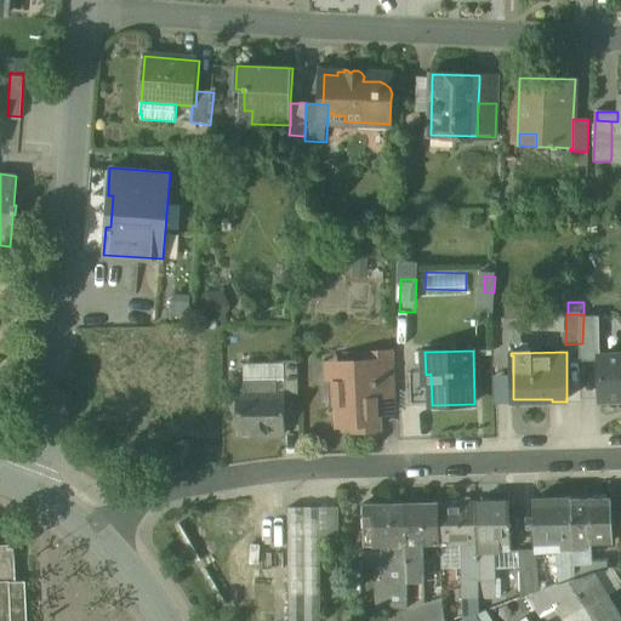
[(398,354),(376,354),(376,362),(379,362),(380,393),(399,392),(398,366),(398,354)]
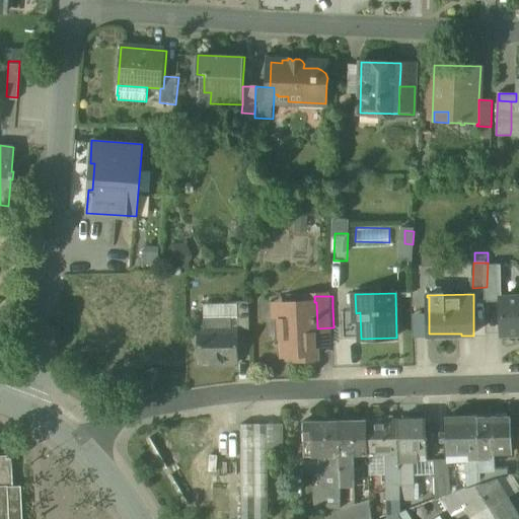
[(518,297),(502,298),(503,334),(518,334),(518,297)]
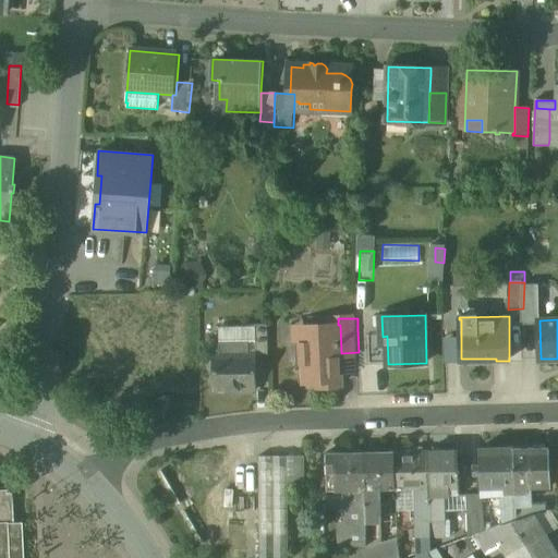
[(267,324),(254,325),(254,327),(255,342),(255,354),(268,353),(267,324)]
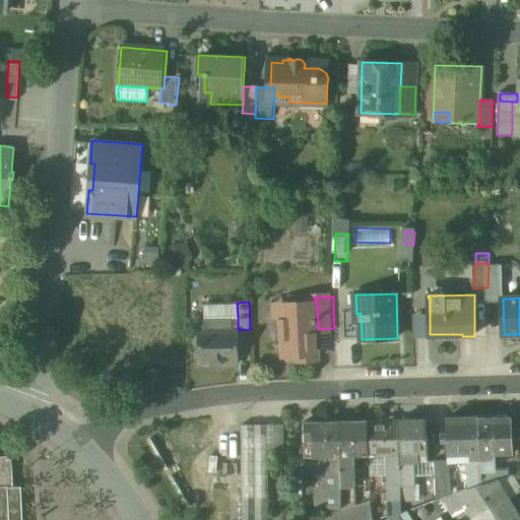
[(315,303),(284,304),(284,319),(278,319),(279,338),(285,337),(285,355),(299,354),(299,360),(319,359),(318,329),(317,303),(315,303)]
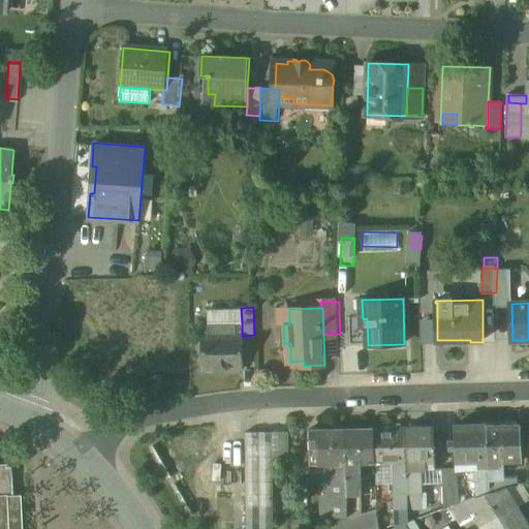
[(241,310),(207,311),(208,325),(242,324),(241,310)]
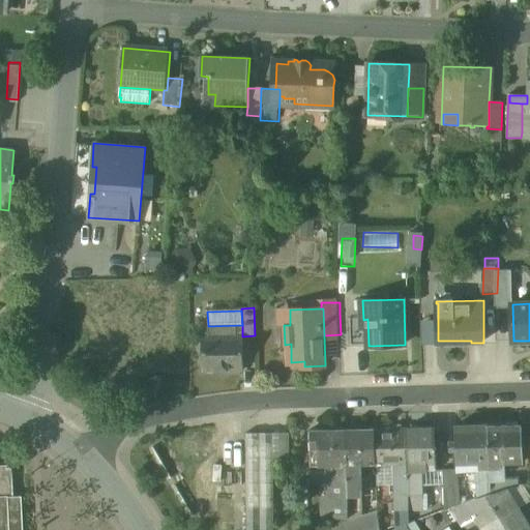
[(208,326),(207,326),(208,337),(242,336),(242,325),(208,326)]
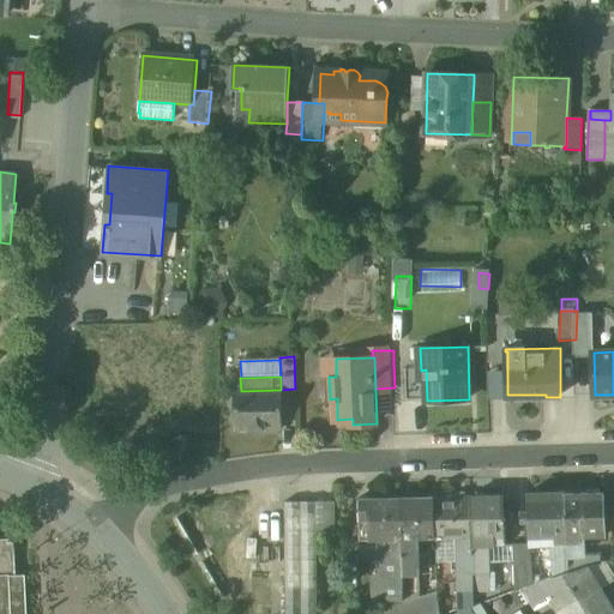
[(241,391),(234,392),(235,431),(282,429),(281,390),(241,391)]
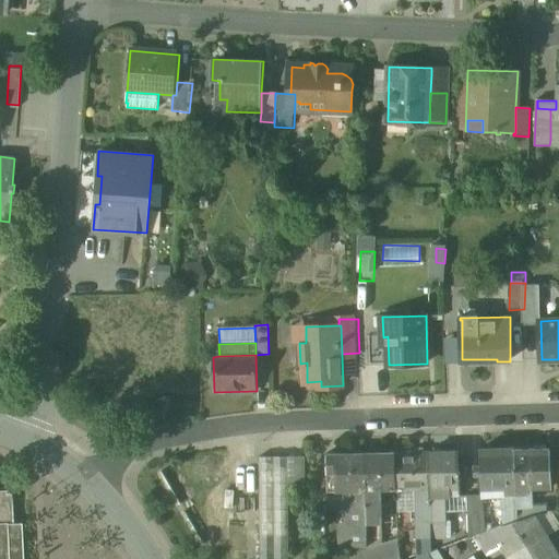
[(549,449),(514,450),(516,508),(516,521),(534,515),(547,513),(546,503),(531,504),(531,492),(527,492),(527,488),(551,487),(549,449)]
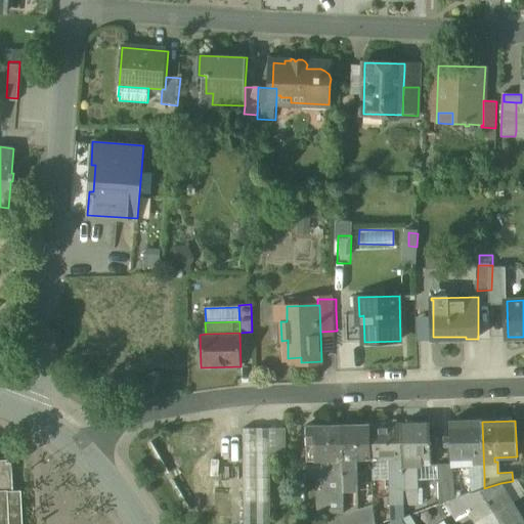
[(482,422),(449,423),(449,436),(444,436),(444,445),(450,445),(450,459),(473,457),(473,462),(470,462),(471,476),(484,476),(482,422)]
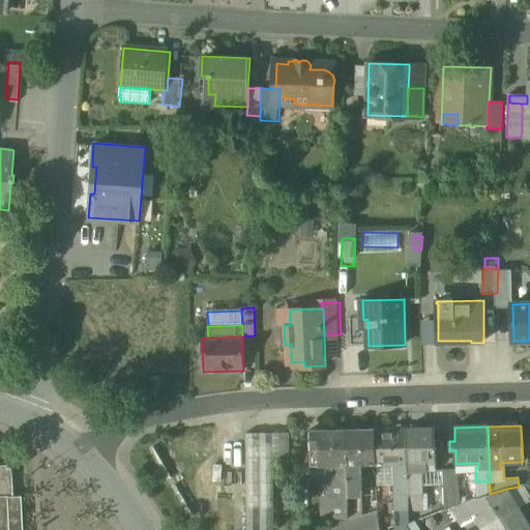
[(434,428),(406,429),(408,471),(436,470),(434,428)]
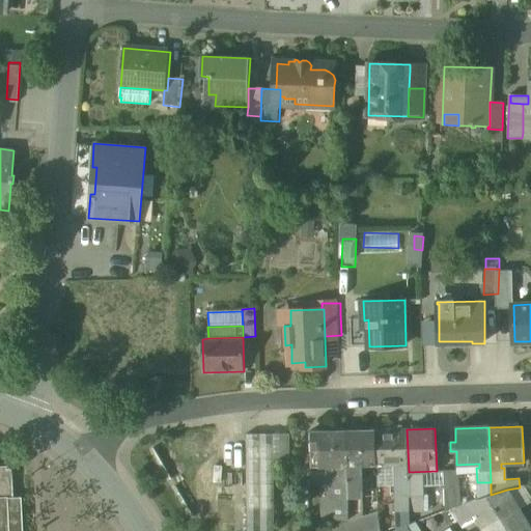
[(374,429),(345,430),(348,508),(348,511),(362,510),(361,474),(357,466),(375,466),(374,430),(374,429)]
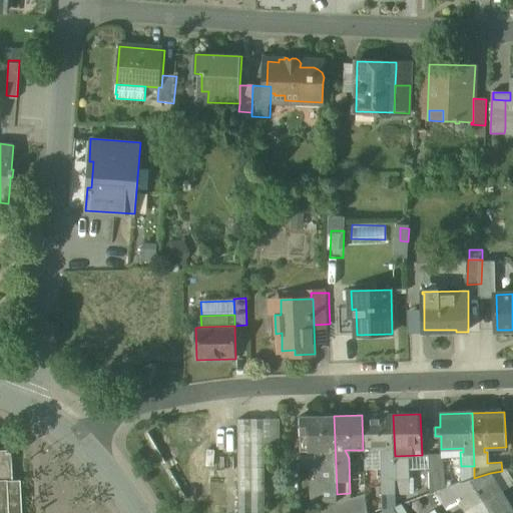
[(395,456),(393,415),(362,416),(363,450),(380,449),(381,480),(395,479),(395,478),(395,466),(395,456)]
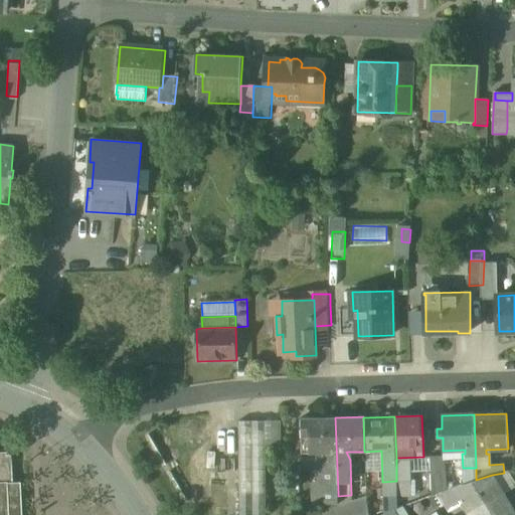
[(335,417),(300,418),(300,419),(301,454),(318,453),(319,480),(314,480),(314,492),(338,493),(335,417)]
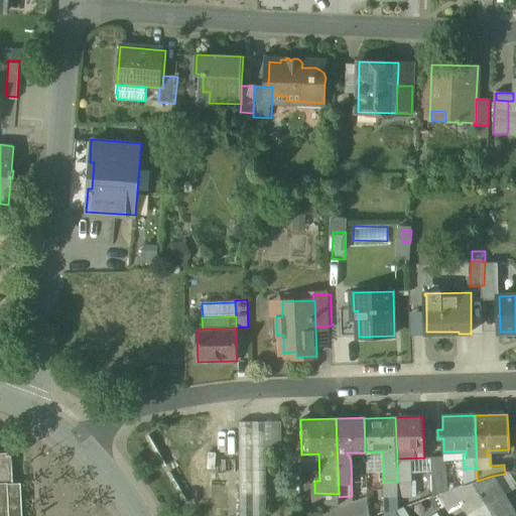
[(265,421),(239,421),(239,515),(265,515),(265,445),(281,445),(280,421),(265,421)]
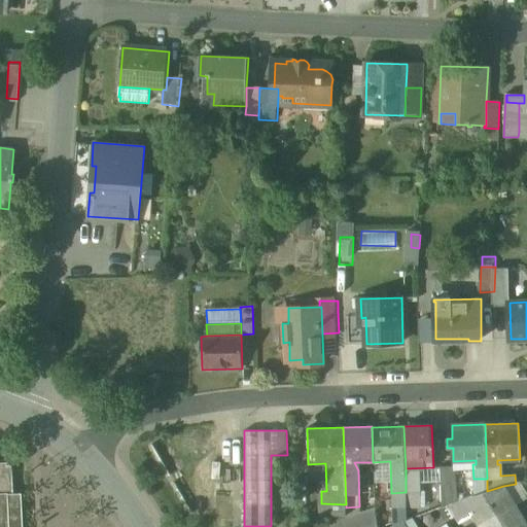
[(0,526),(22,526),(21,495),(12,496),(11,463),(0,463),(0,526)]
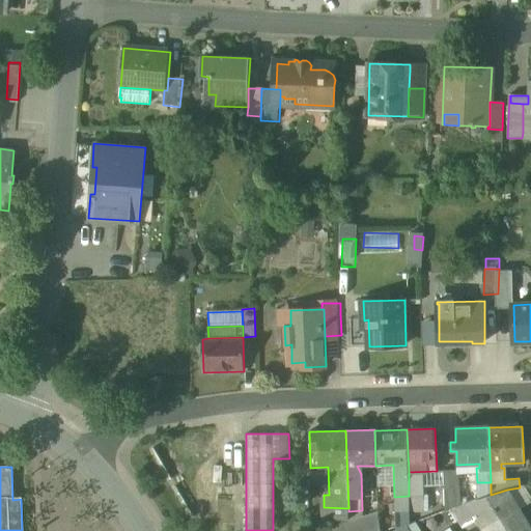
[(458,470),(443,470),(444,473),(445,510),(462,505),(458,470)]
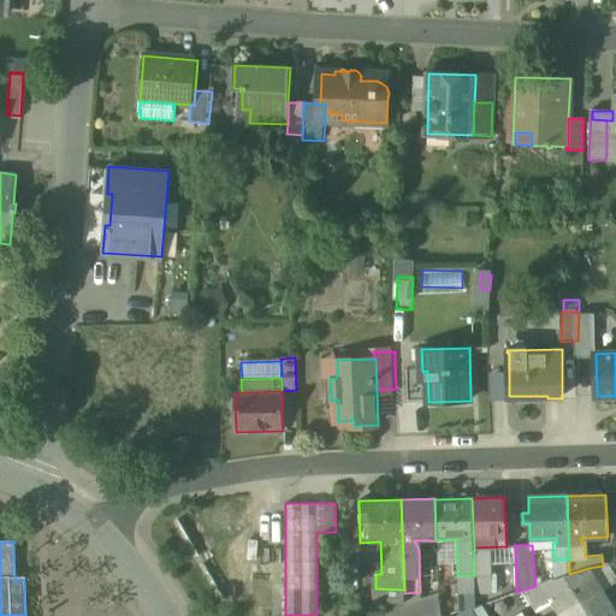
[(491,560),(474,560),(474,574),(491,574),(491,560)]
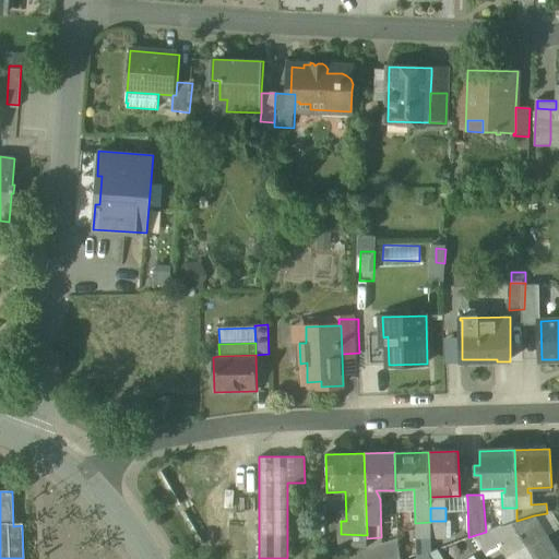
[(516,508),(502,508),(502,525),(516,521),(516,508)]
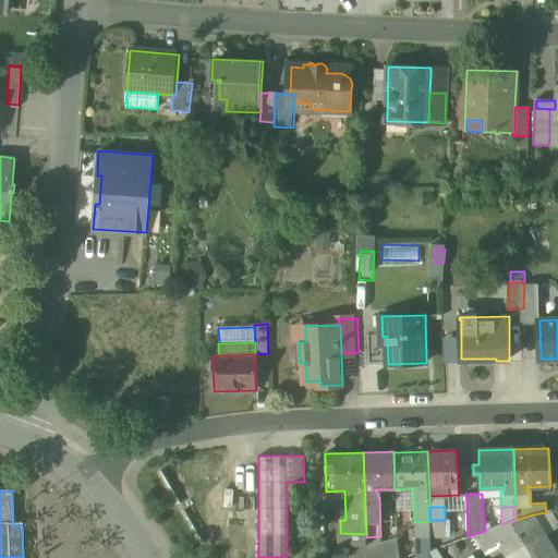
[(501,524),(489,529),(499,545),(488,552),(492,557),(493,557),(504,550),(507,557),(557,557),(557,556),(533,514),(516,520),(501,524)]
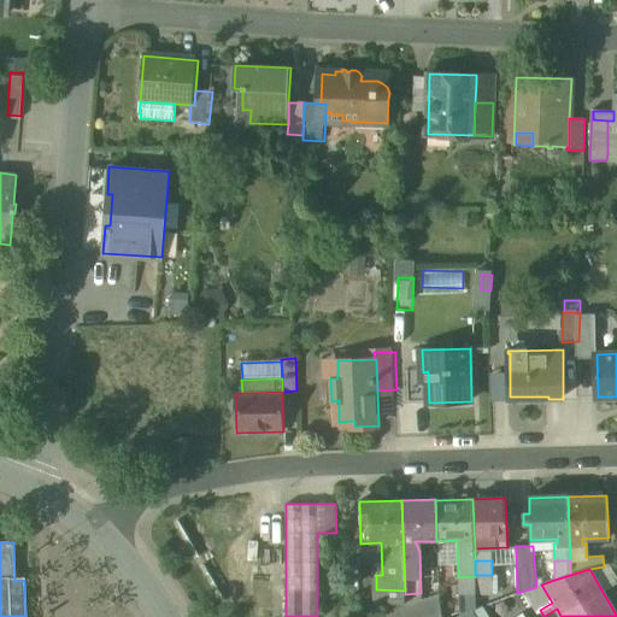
[(493,594),(492,575),(475,575),(475,576),(475,594),(493,594)]
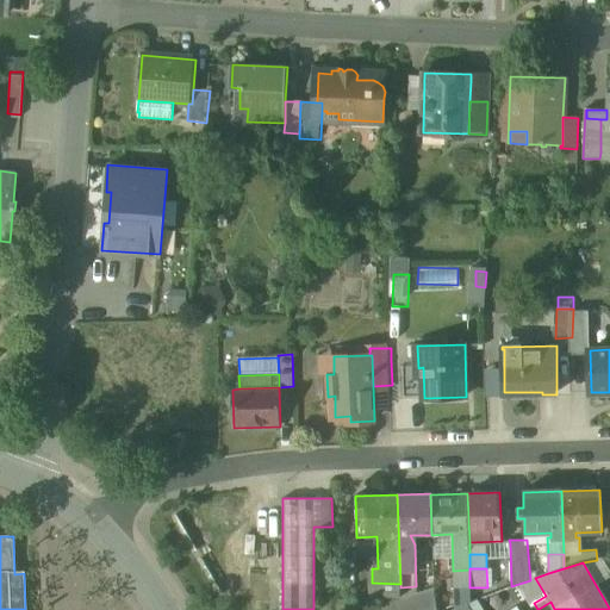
[(470,570),(453,571),(454,589),(470,587),(470,570)]
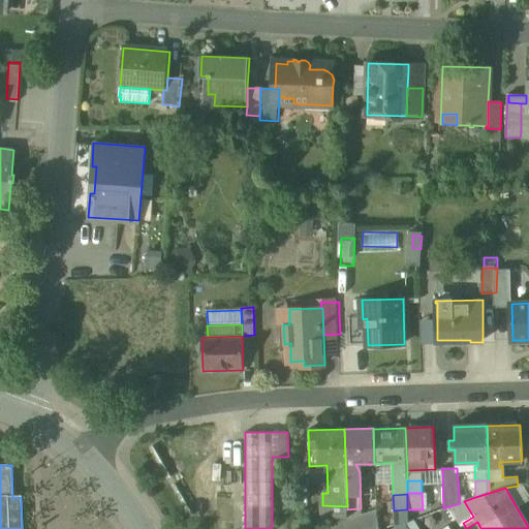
[(347,506),(322,505),(322,518),(328,517),(328,525),(347,519),(347,509),(347,506)]
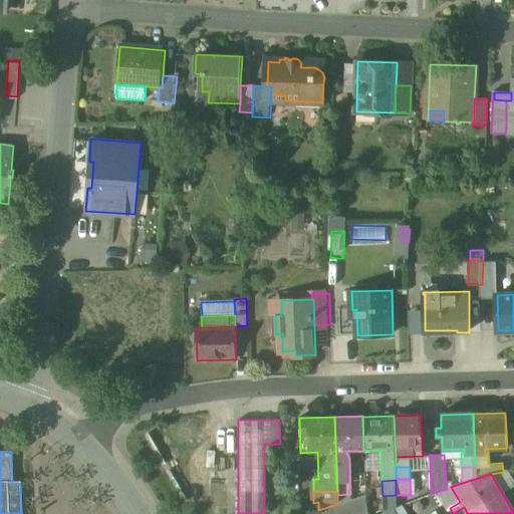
[(318,510),(307,513),(367,513),(364,494),(337,504),(318,510)]
